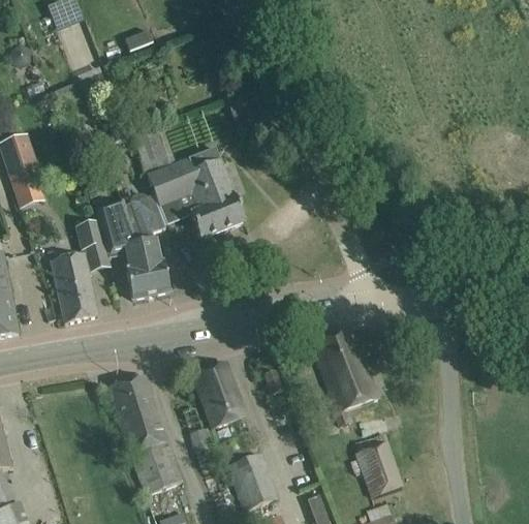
[(79,71),(101,61),(73,0),(50,0),(48,1),(79,71)]
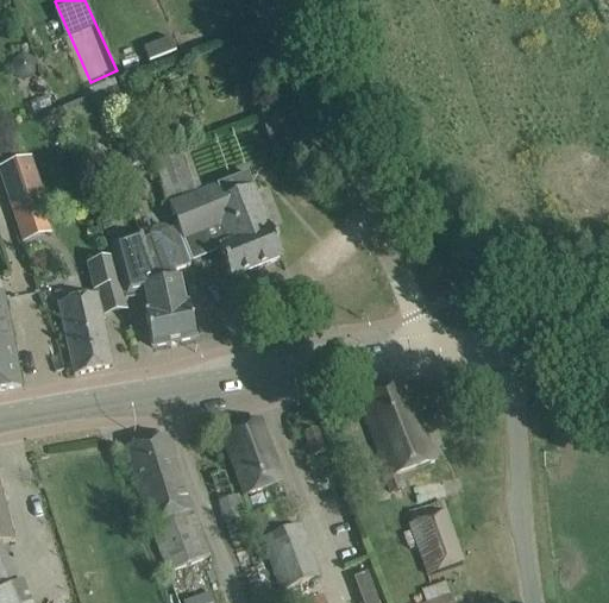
[(115,81),(90,90),(99,110),(123,100),(115,81)]
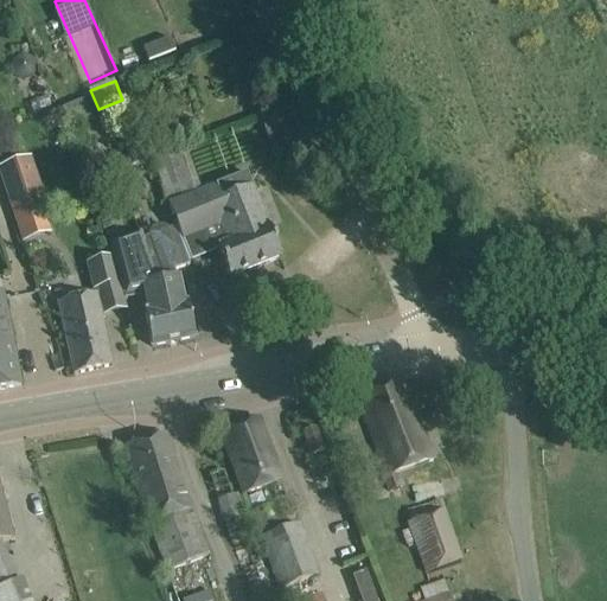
[(65,102),(58,106),(64,121),(72,119),(65,102)]
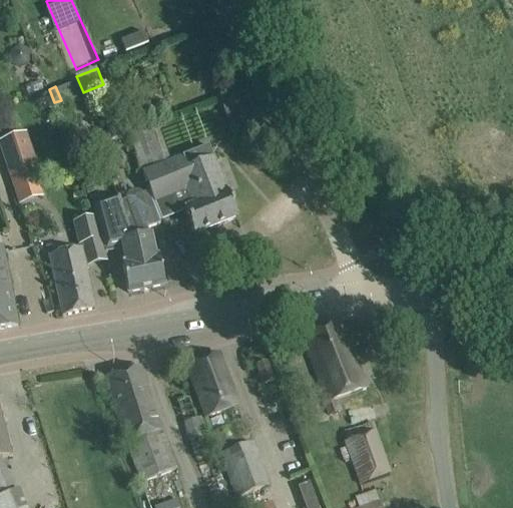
[(253,119),(242,88),(219,96),(231,129),(241,125),(245,138),(264,132),(259,118),(253,119)]
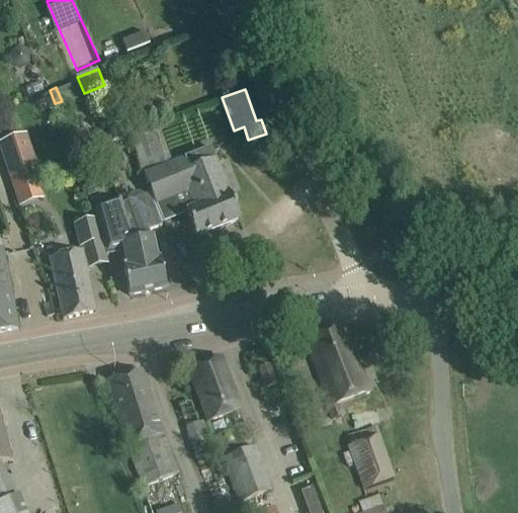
[(144,170),(173,159),(157,119),(130,131),(144,170)]
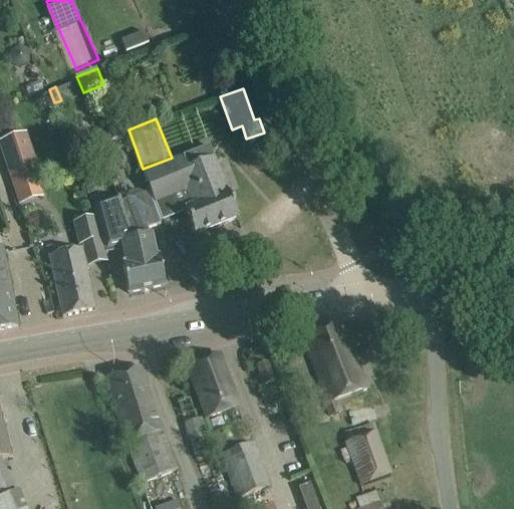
[(0,145),(18,200),(41,192),(37,178),(41,177),(26,129),(0,137),(0,145)]
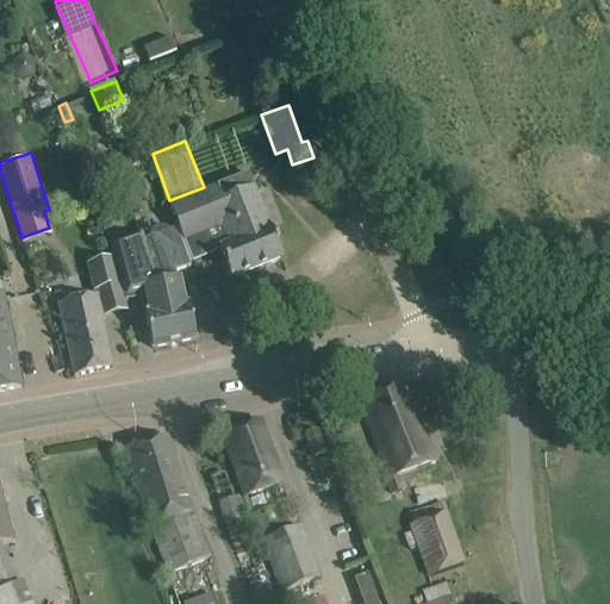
[(178,224),(175,225),(187,256),(218,244),(230,274),(282,254),(271,223),(268,223),(248,169),(225,178),(204,187),(169,200),(168,201),(178,224)]
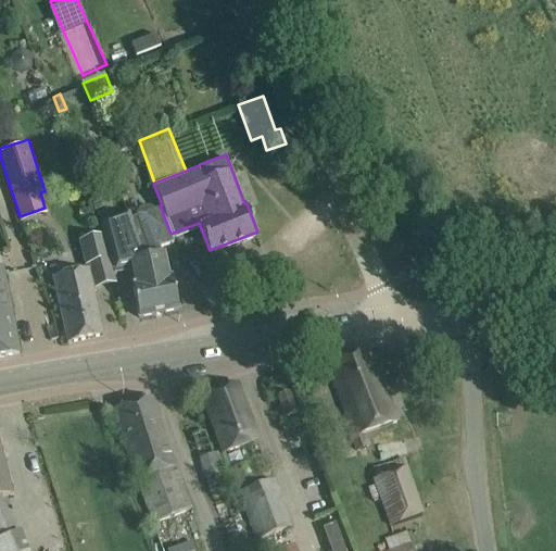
[(154,277),(161,309),(178,304),(172,273),(168,274),(163,250),(162,251),(159,245),(173,239),(171,234),(160,205),(159,204),(154,207),(153,204),(148,201),(138,204),(135,210),(136,212),(130,214),(128,208),(127,209),(144,254),(149,278),(154,277)]
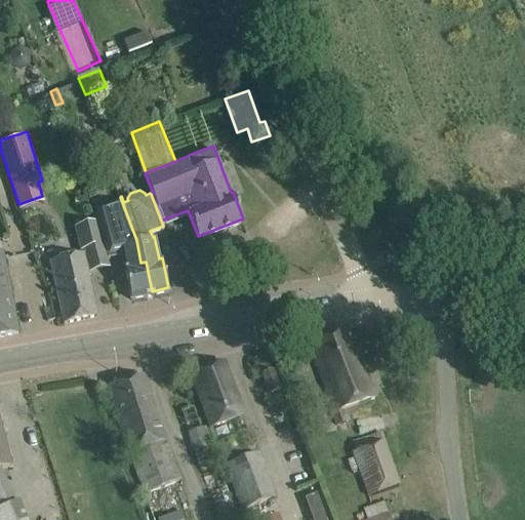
[(131,295),(152,291),(146,262),(140,263),(136,240),(120,197),(95,206),(98,217),(104,241),(107,252),(124,248),(127,265),(124,265),(131,295)]
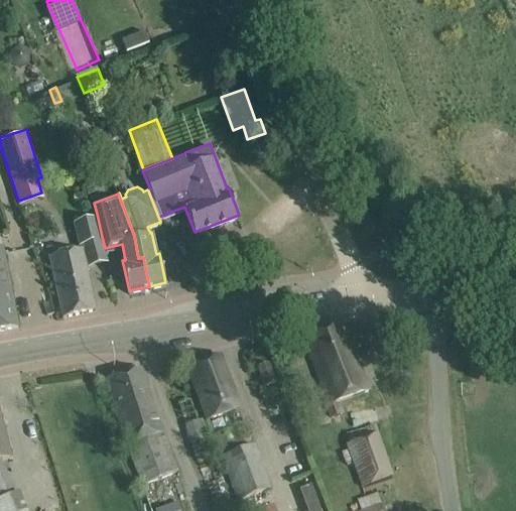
[(102,237),(97,214),(73,220),(78,242),(102,237)]
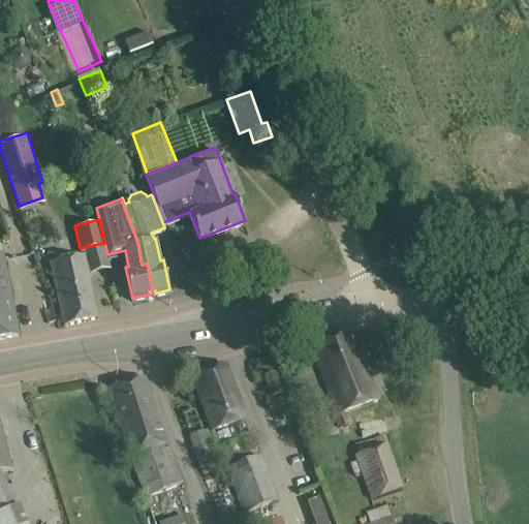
[(2,249),(0,249),(0,335),(18,332),(19,331),(2,249)]
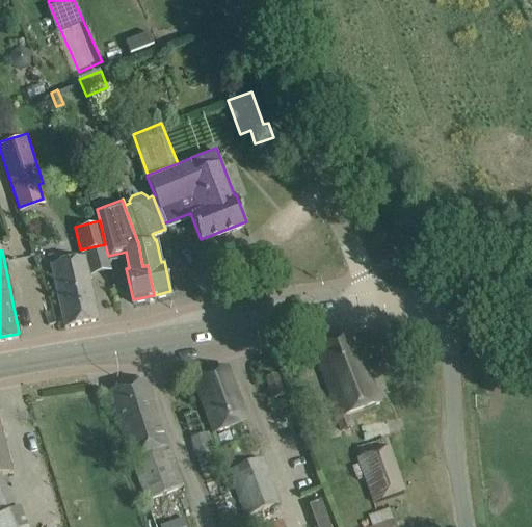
[(98,317),(87,272),(84,256),(51,264),(64,324),(98,317)]
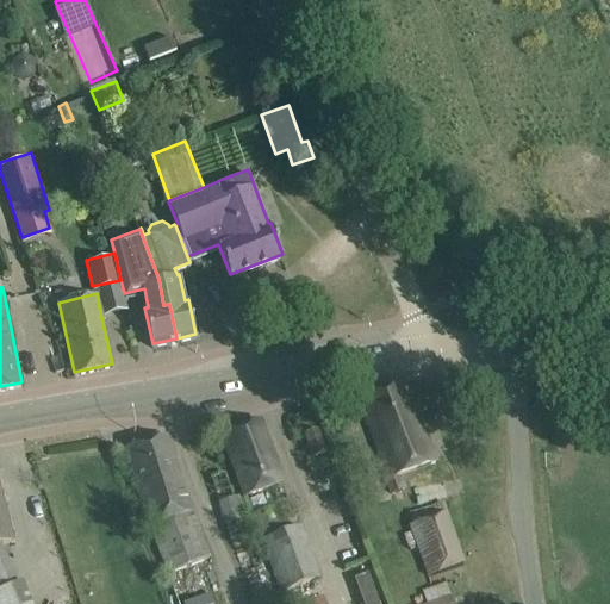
[(405,485),(399,471),(435,458),(427,434),(422,434),(417,423),(419,418),(405,378),(360,396),(380,449),(378,453),(391,490),(405,485)]
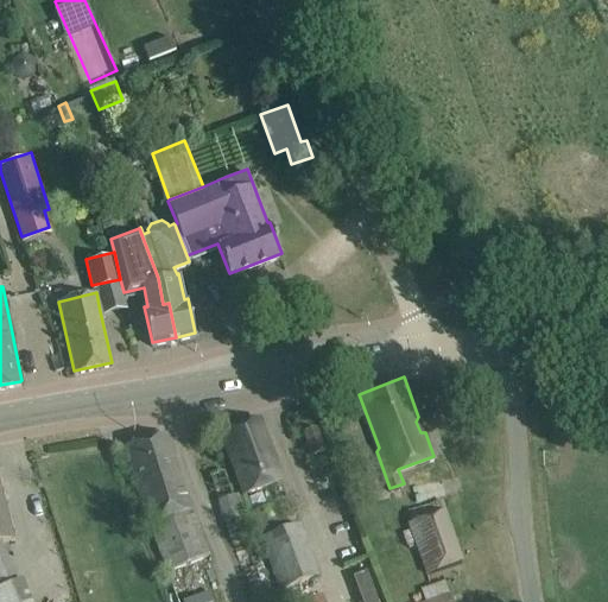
[(226,429),(221,430),(244,492),(282,476),(267,438),(259,416),(226,429)]
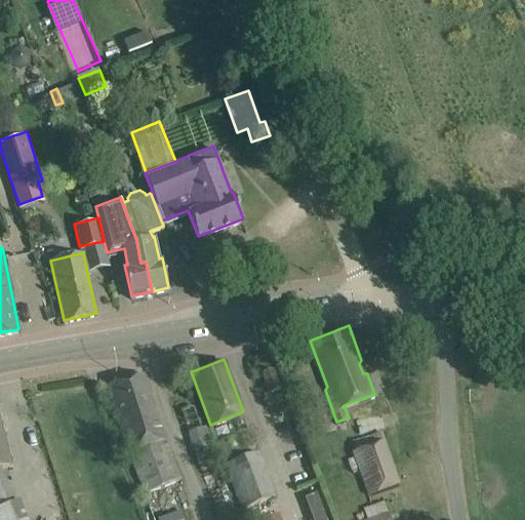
[(127,447),(154,519),(196,519),(163,436),(144,371),(108,382),(127,447)]
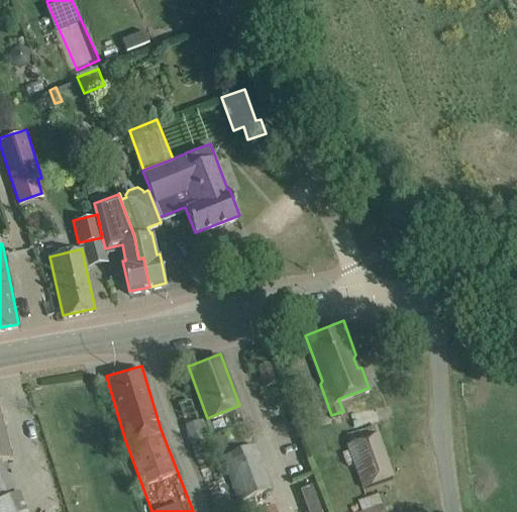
[(0,511),(26,511),(18,491),(14,492),(0,455),(10,453),(0,416),(0,511)]
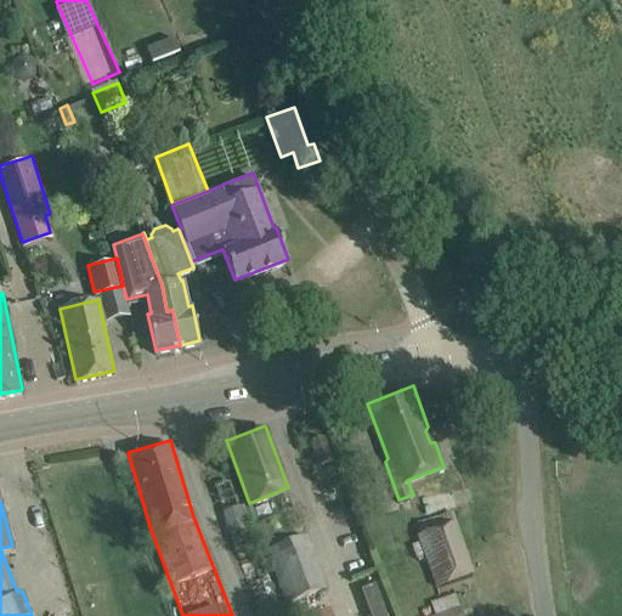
[(238,502),(224,508),(236,542),(244,540),(254,536),(242,501),(238,502)]
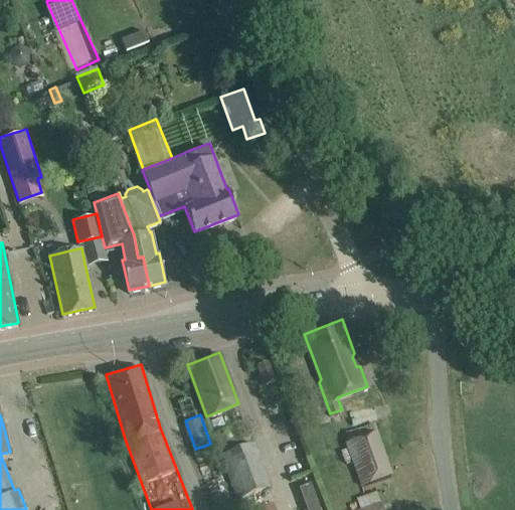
[(370,419),(346,429),(350,441),(346,443),(347,445),(352,458),(362,483),(371,479),(390,473),(384,456),(384,457),(375,432),(370,419)]
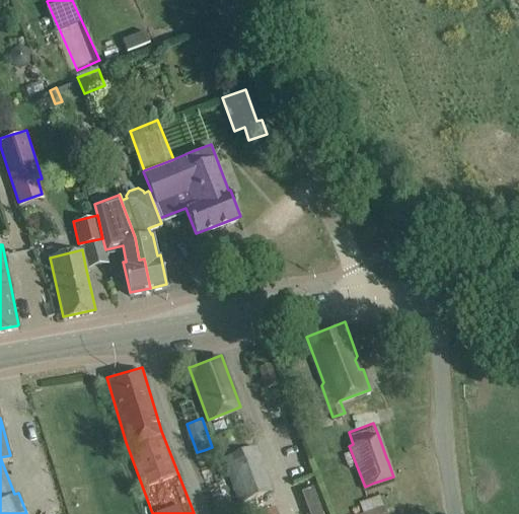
[(213,437),(223,463),(237,503),(272,491),(256,450),(244,455),(234,429),(213,437)]
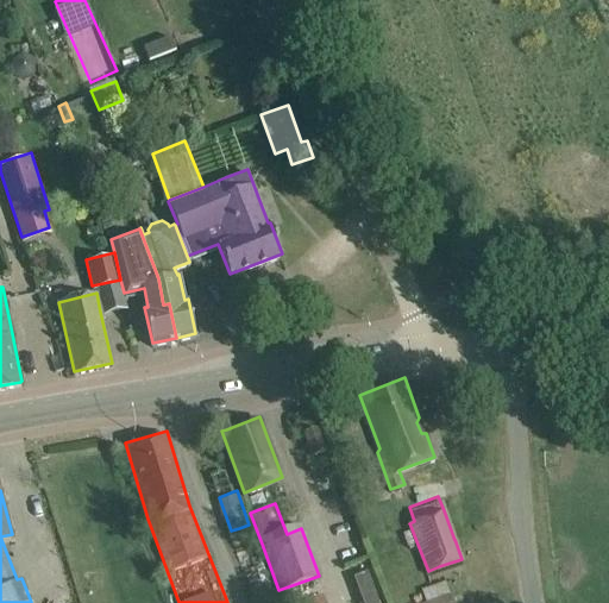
[(378,602),(366,569),(353,573),(364,602),(378,602)]
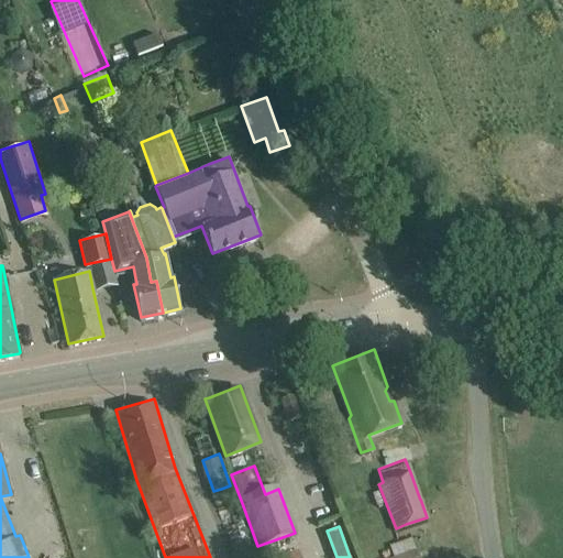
[(394,555),(415,547),(410,534),(389,542),(394,555)]
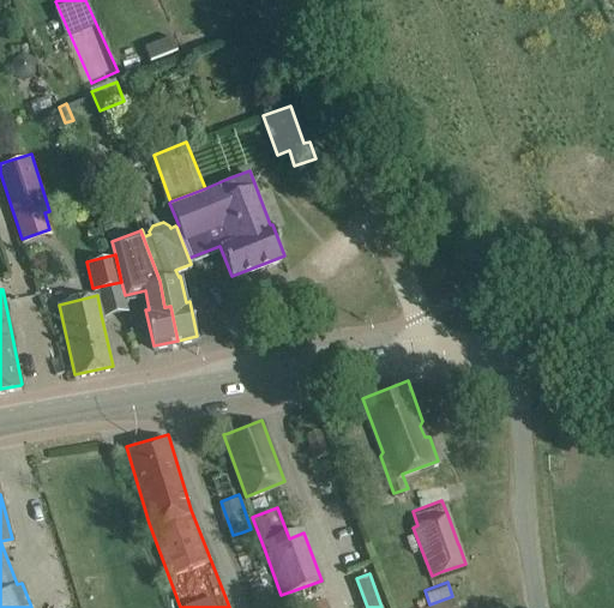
[(457,607),(452,596),(429,605),(417,607),(457,607)]
